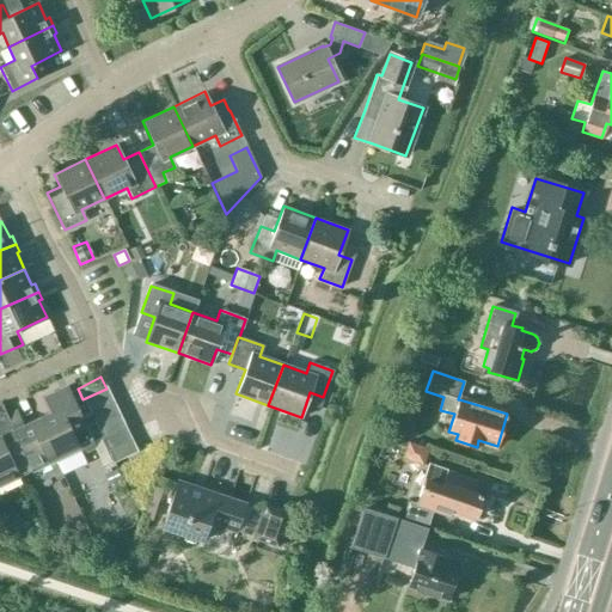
[(50,412),(36,418),(55,460),(79,450),(81,454),(96,447),(67,386),(43,398),(50,412)]
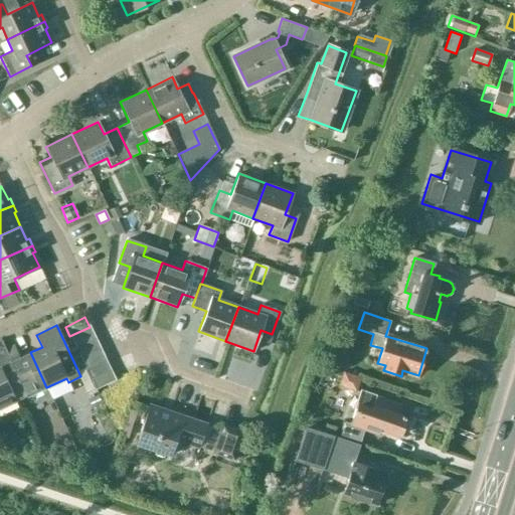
[(95,337),(90,327),(69,336),(74,346),(95,337)]
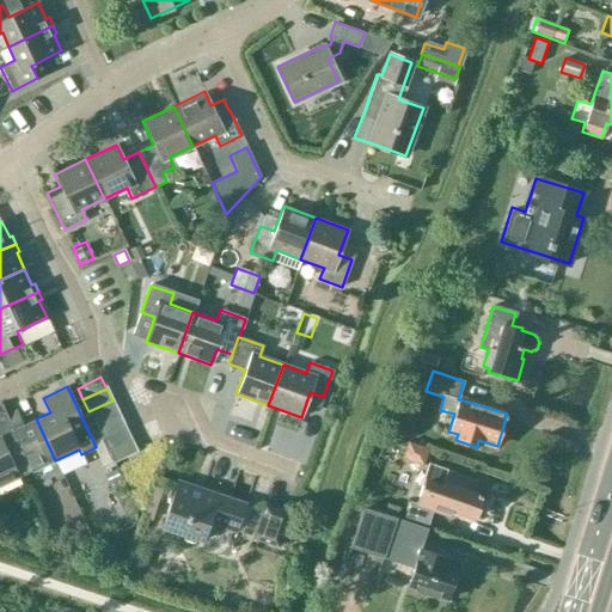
[(118,412),(112,401),(89,411),(95,424),(118,412)]
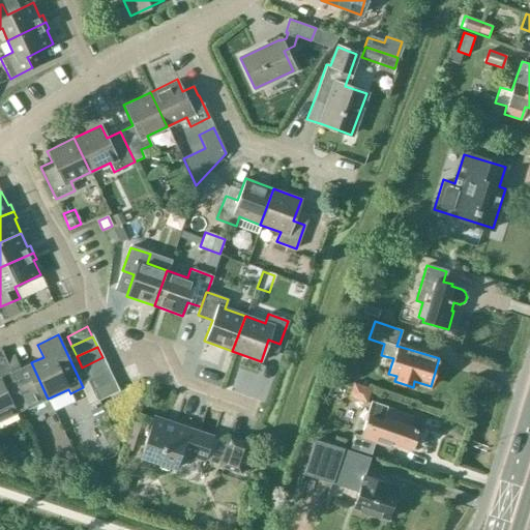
[(17,413),(48,399),(31,362),(20,367),(13,355),(5,359),(1,349),(0,349),(0,378),(6,391),(17,413)]
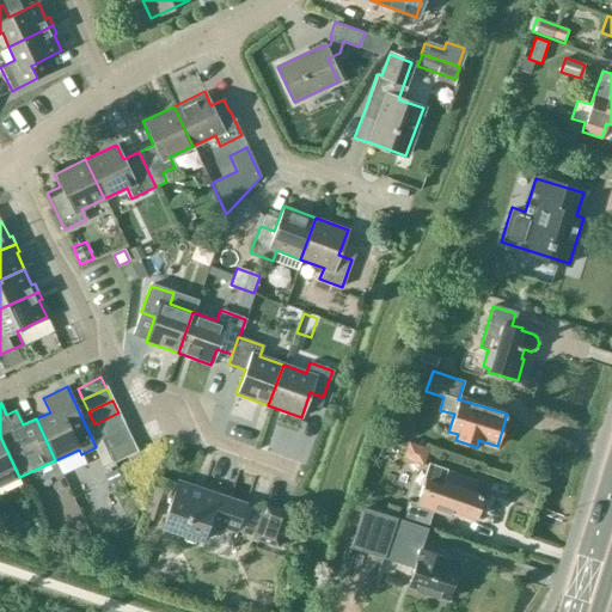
[(123,424),(118,412),(95,424),(101,436),(123,424)]
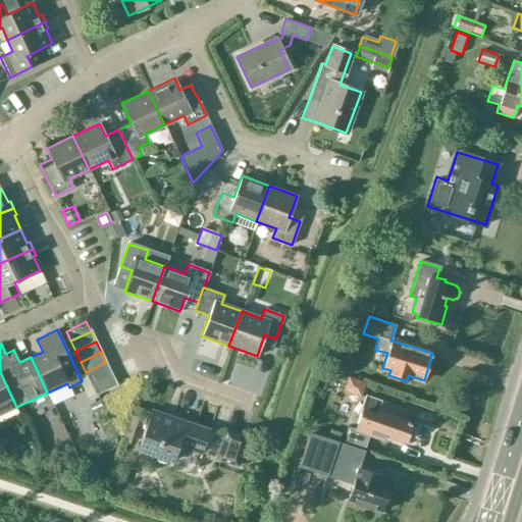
[(110,373),(105,362),(86,372),(90,382),(110,373)]
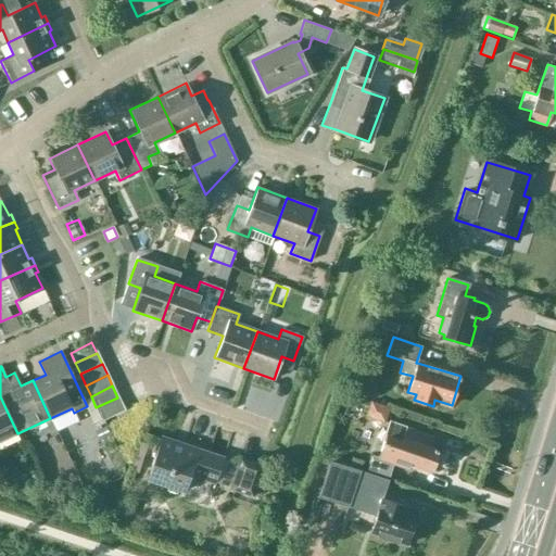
[(0,396),(0,441),(17,433),(7,411),(0,396)]
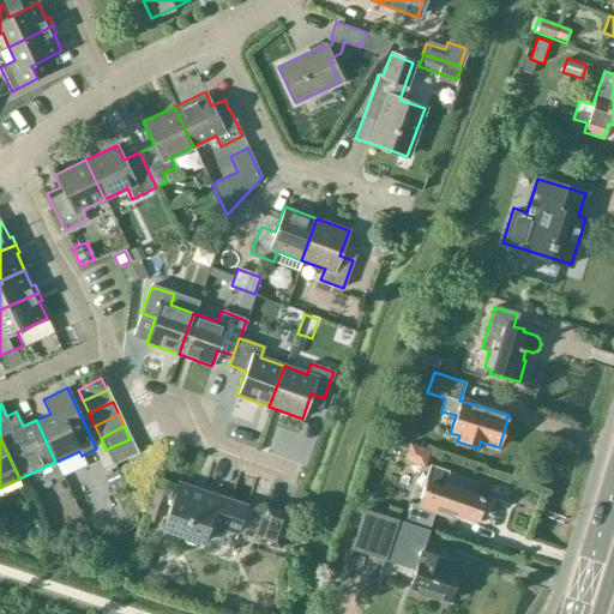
[(136,451),(130,439),(106,450),(112,462),(136,451)]
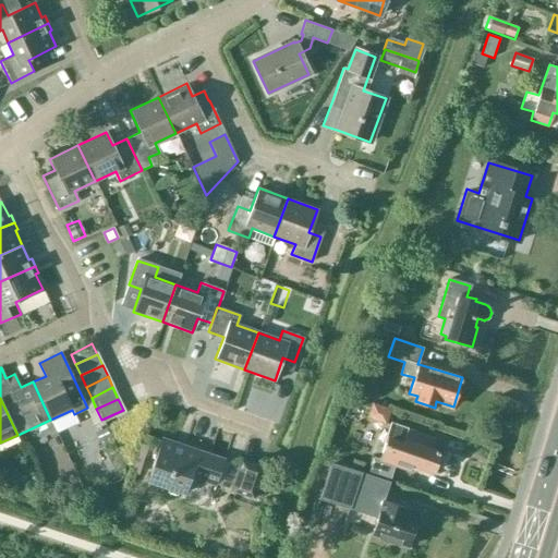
[(387,424),(391,411),(374,404),(370,417),(387,424)]
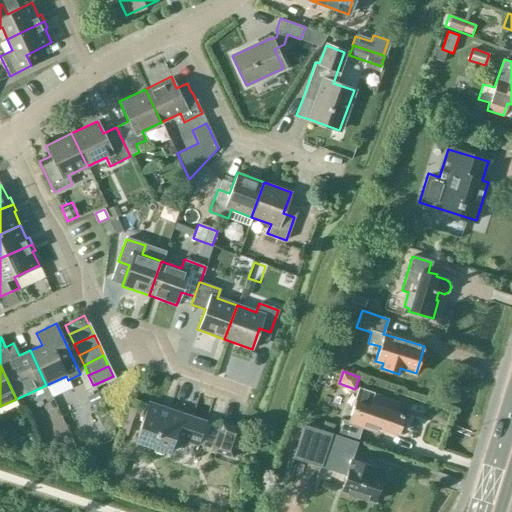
[(397,433),(404,414),(391,410),(394,401),(360,389),(349,422),(343,420),(339,432),(358,439),(362,427),(376,431),(378,427),(397,433)]
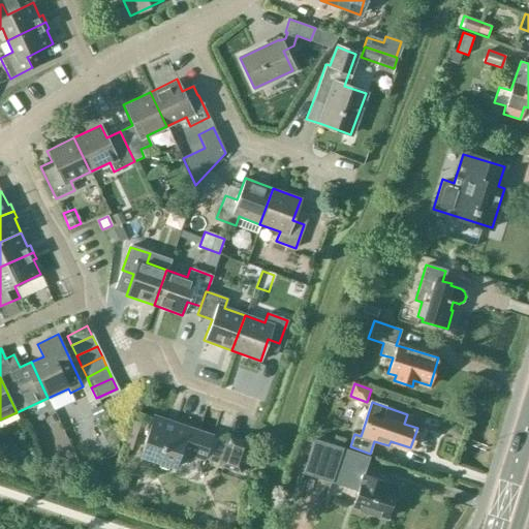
[(204,460),(212,435),(154,415),(139,456),(175,468),(181,453),(204,460)]
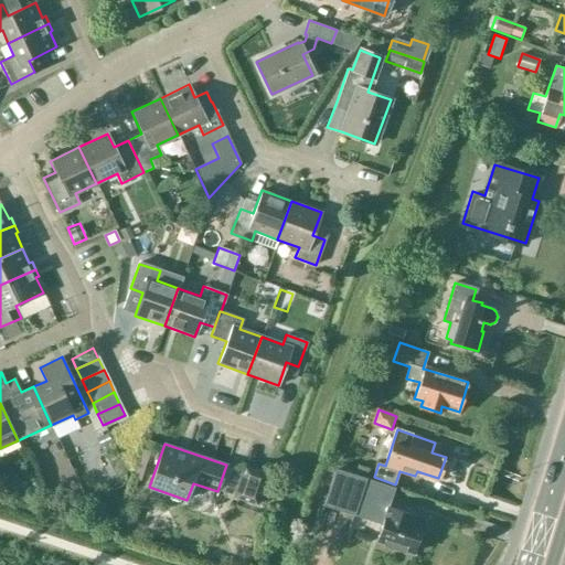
[(256,504),(267,473),(244,465),(233,497),(256,504)]
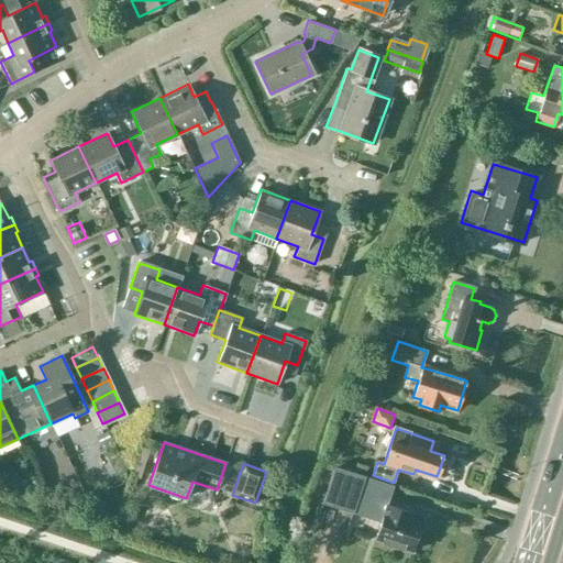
[(412,552),(423,519),(411,515),(412,512),(387,504),(393,486),(334,467),(323,503),(352,512),(355,505),(372,509),(370,518),(381,521),(375,539),(412,552)]
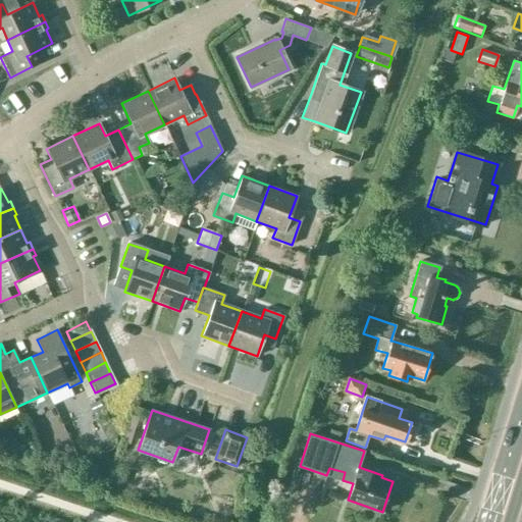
All buildings are outlined.
